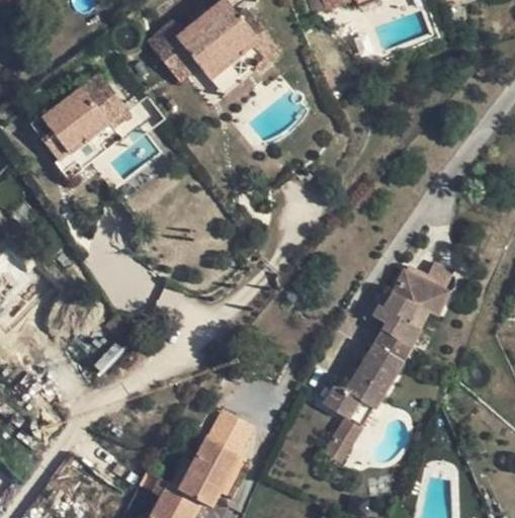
[(321,0),(325,11),(354,0),(321,0)]
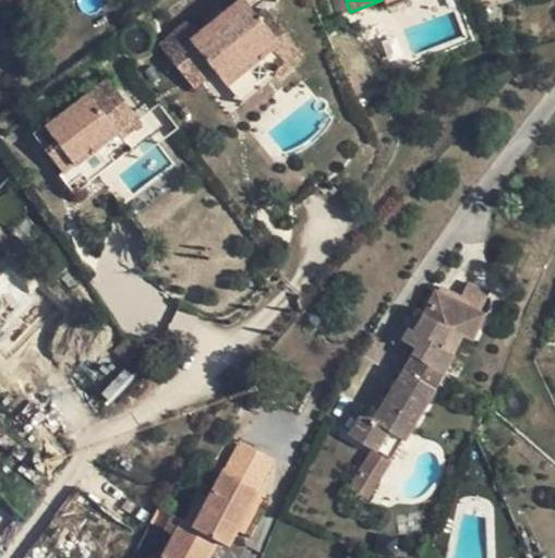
[(383,0),(387,9),(409,1),(409,0),(383,0)]
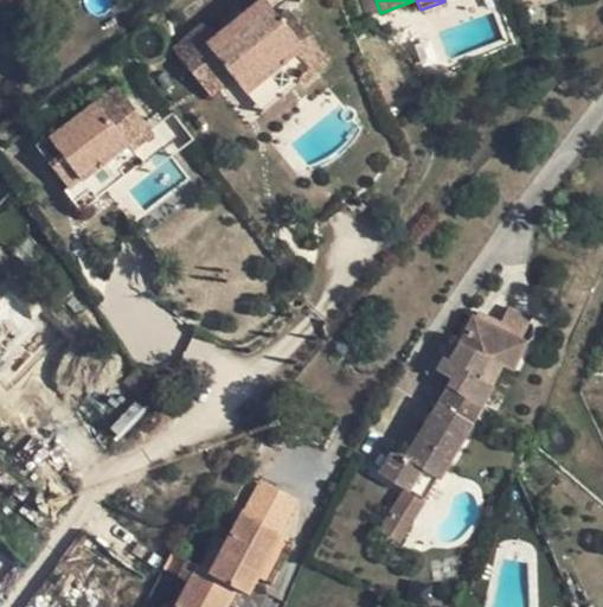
[(206,27),(175,51),(201,84),(225,66),(233,77),(245,93),(284,63),(302,84),(329,62),(290,13),(278,23),(263,4),(217,40),(206,27)]
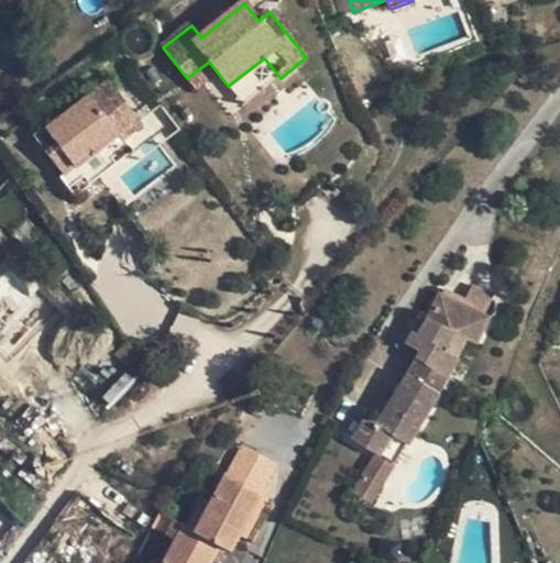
[(264,58),(228,86),(244,107),(281,78),(264,58)]
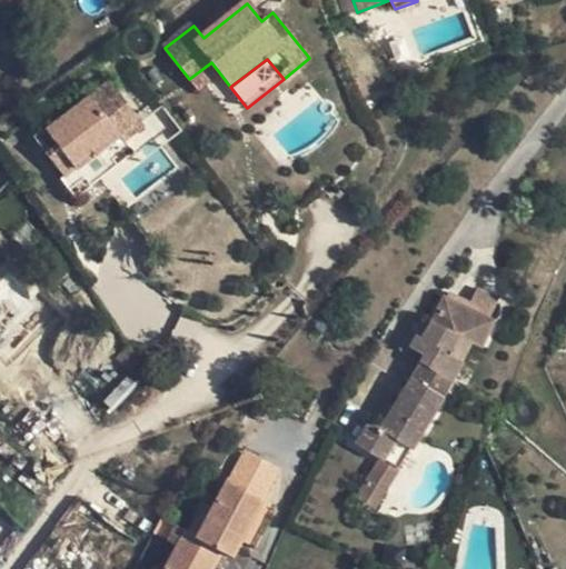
[(211,62),(189,79),(197,89),(219,72),(211,62)]
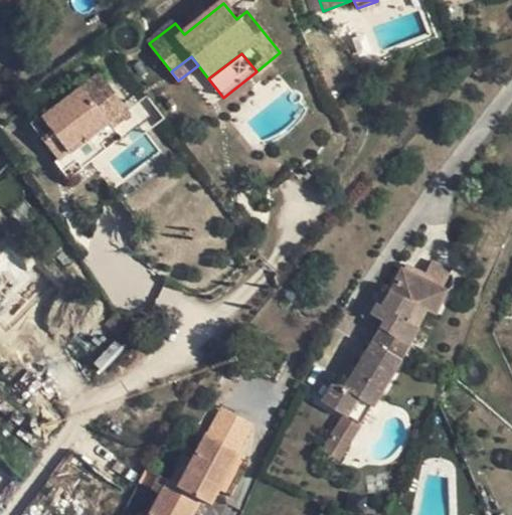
[(78,90),(41,119),(50,130),(40,139),(57,160),(87,138),(99,153),(119,137),(111,127),(129,113),(99,74),(90,81),(95,89),(83,97),(78,90)]
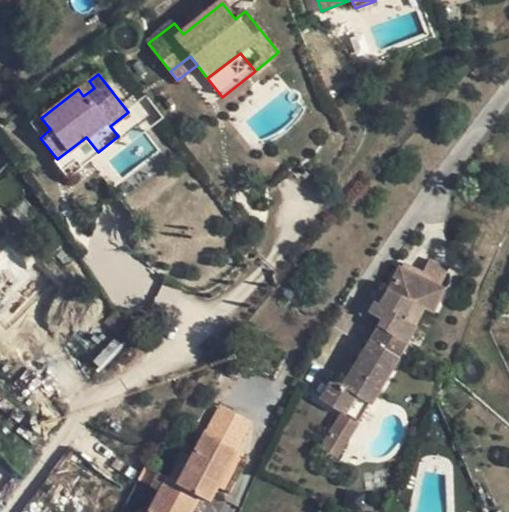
[(89,81),(78,89),(83,96),(94,88),(89,81)]
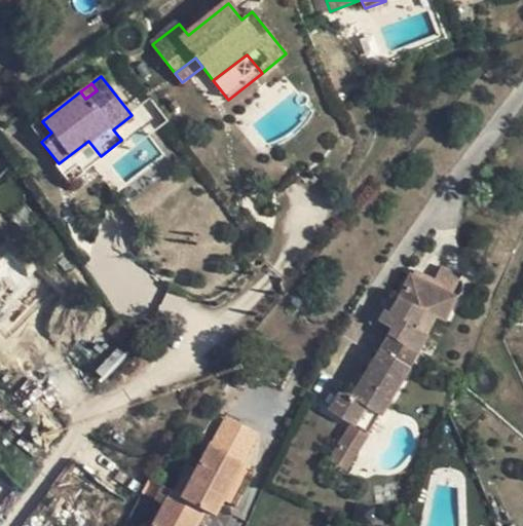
[(42,121),(32,129),(41,142),(51,133),(42,121)]
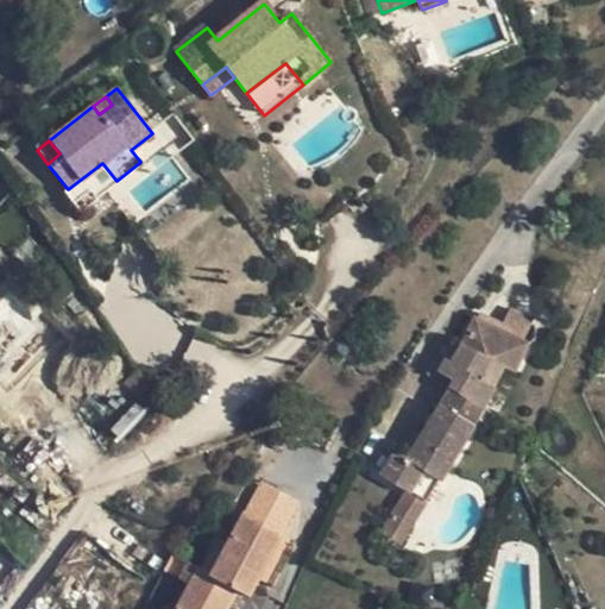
[(509,308),(500,322),(497,330),(520,341),(533,319),(509,308)]
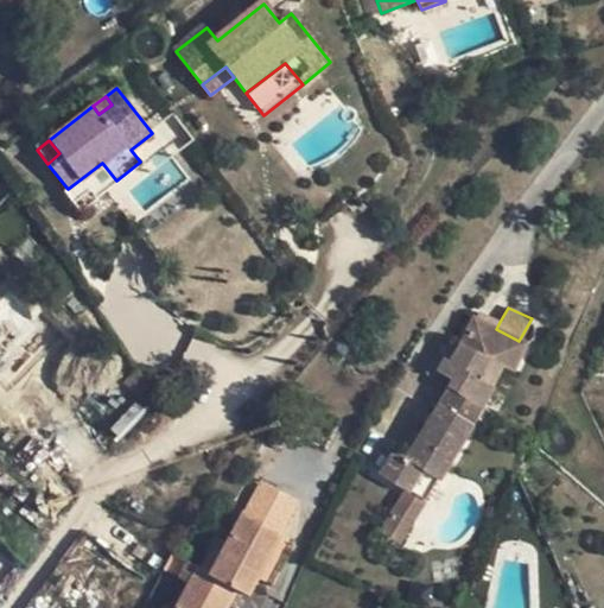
[(478,310),(474,318),(496,329),(500,322),(478,310)]
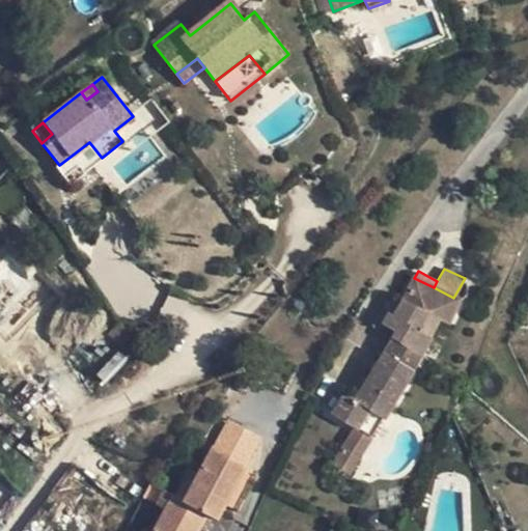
[(453,298),(434,287),(414,278),(413,277),(404,297),(393,314),(388,312),(381,325),(394,333),(390,338),(419,356),(431,336),(428,335),(438,318),(447,323),(457,300),(453,298)]
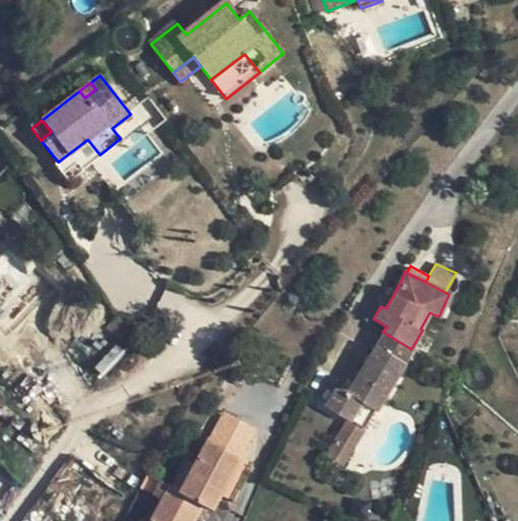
[(117,317),(105,327),(116,339),(126,329),(117,317)]
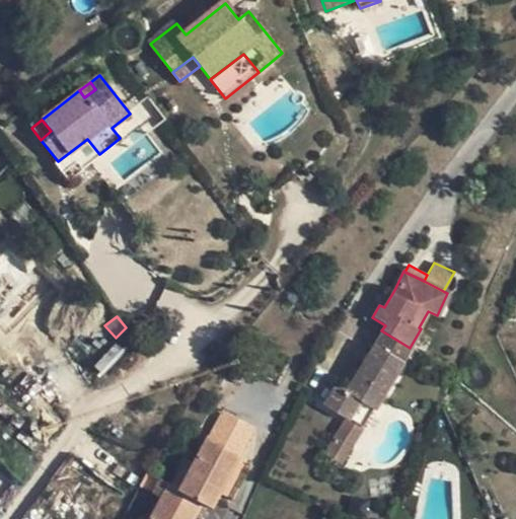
[(375,410),(410,348),(381,330),(347,388),(336,382),(322,403),(345,419),(361,429),(372,409),(375,410)]
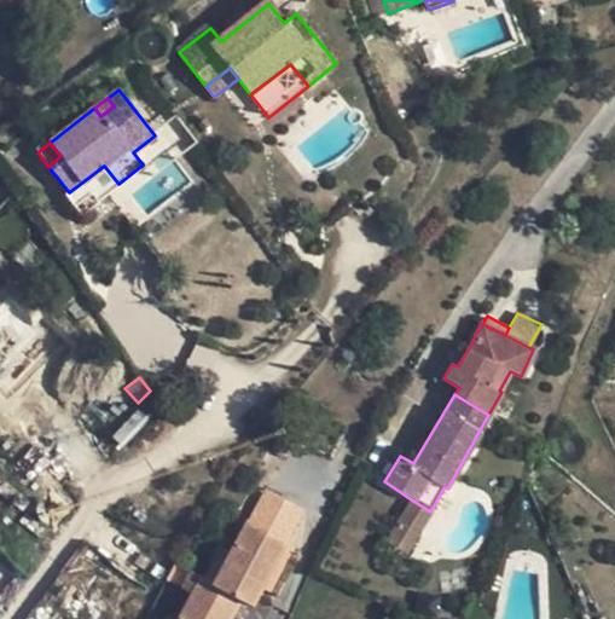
[(260,495),(242,528),(264,539),(282,507),(260,495)]
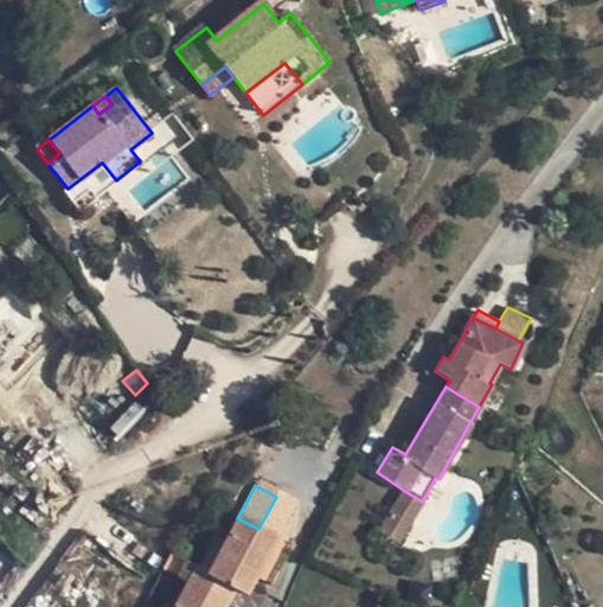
[(405,528),(422,502),(403,490),(387,517),(405,528)]
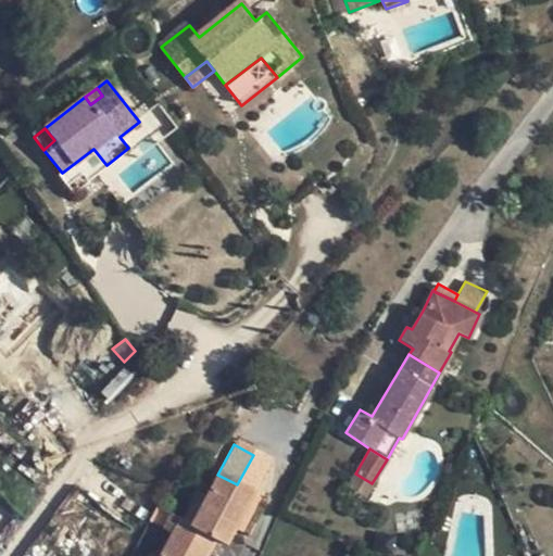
[(237,484),(217,475),(204,498),(196,494),(180,523),(213,541),(224,547),(269,464),(253,455),(237,484)]
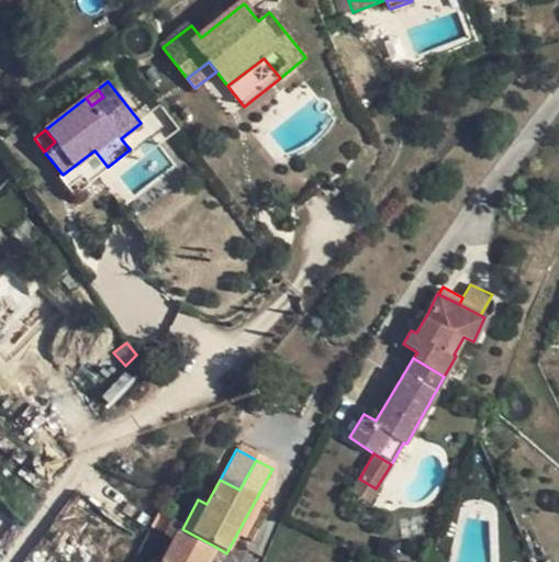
[(369,502),(376,489),(359,479),(351,492),(369,502)]
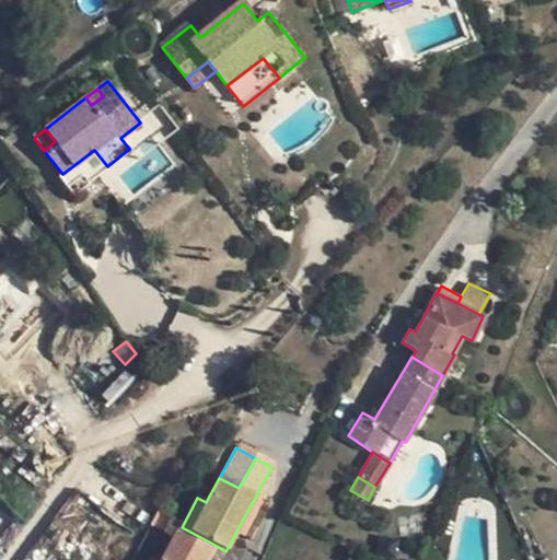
[(170,521),(157,514),(148,528),(162,536),(170,521)]
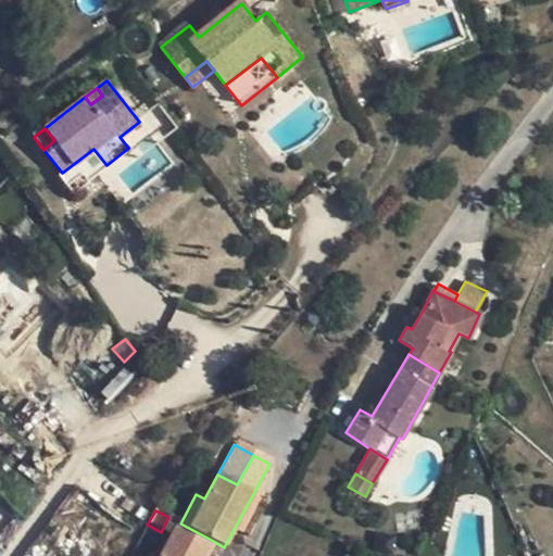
[(205,555),(213,541),(180,523),(168,517),(161,532),(168,536),(158,555),(205,555)]
